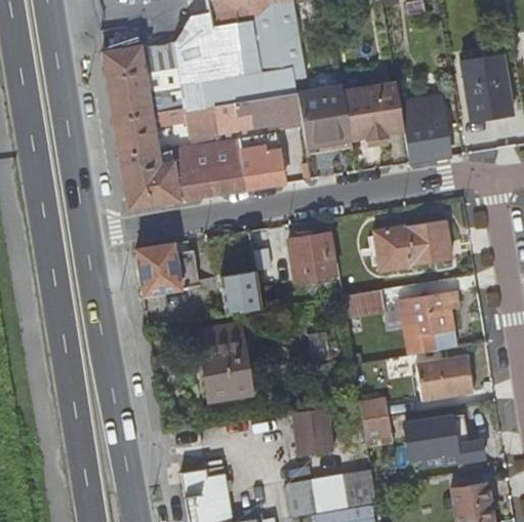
[(294,1),(293,0),(210,0),(212,13),(294,1)]
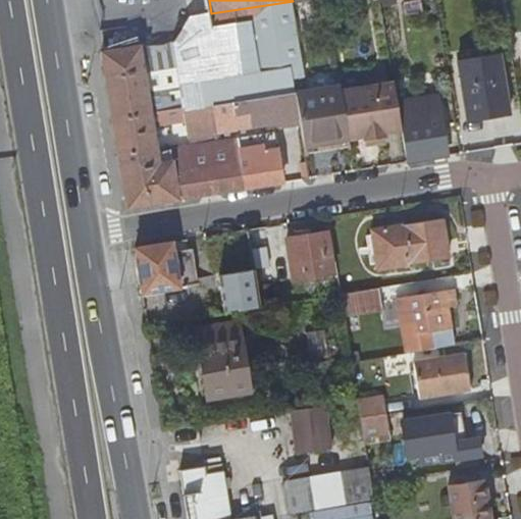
[(293,1),(211,13),(213,28),(248,22),(256,73),(291,67),(294,78),(305,75),(293,1)]
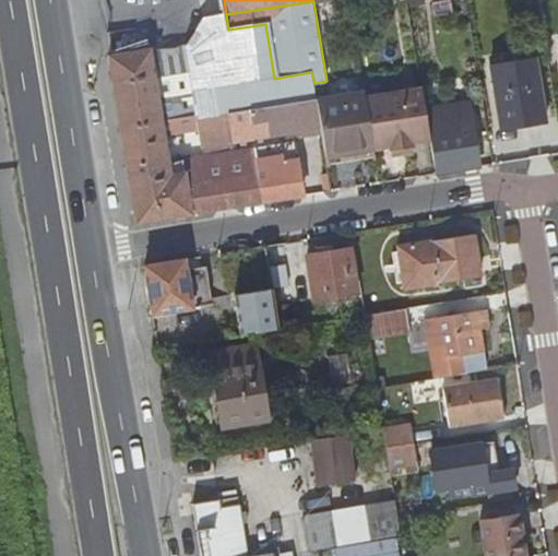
[(155,78),(190,72),(188,55),(186,45),(151,49),(155,75),(155,78)]
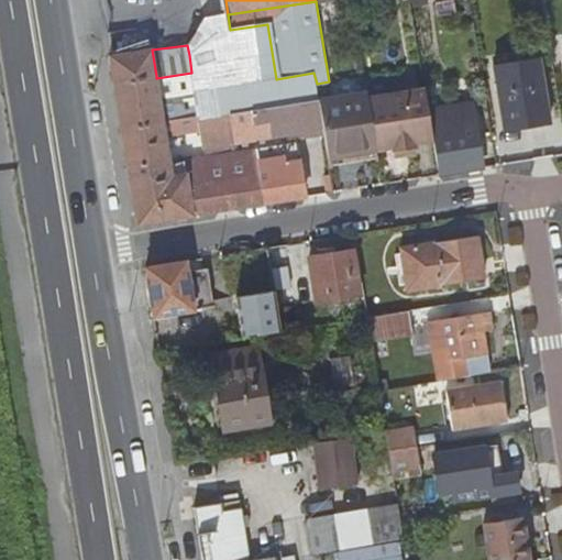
[(111,55),(116,83),(156,76),(152,50),(111,55)]
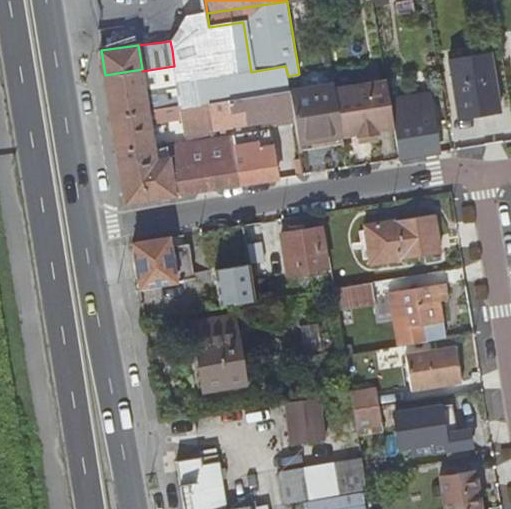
[(181,107),(290,91),(288,76),(285,66),(251,72),(196,81),(190,47),(172,50),(174,66),(181,107)]
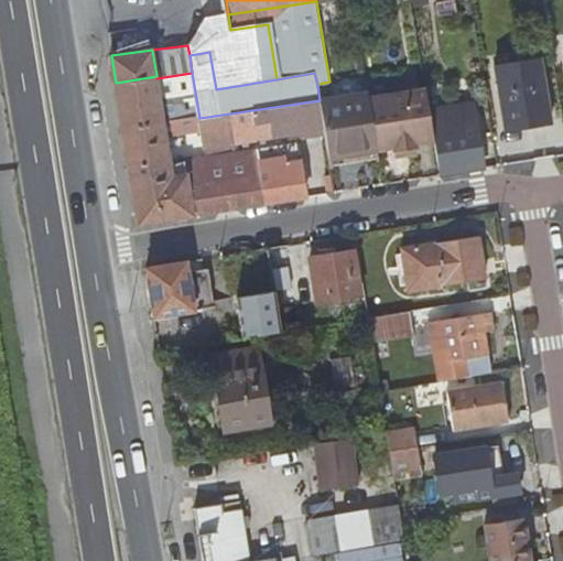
[(540,61),(497,67),(507,131),(550,125),(540,61)]
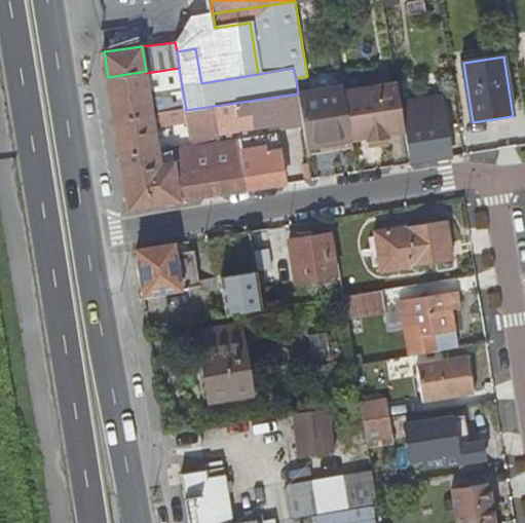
[(284,184),(276,135),(175,152),(176,161),(160,164),(156,137),(190,132),(186,110),(179,68),(146,73),(146,71),(108,77),(122,161),(130,209),(284,184)]
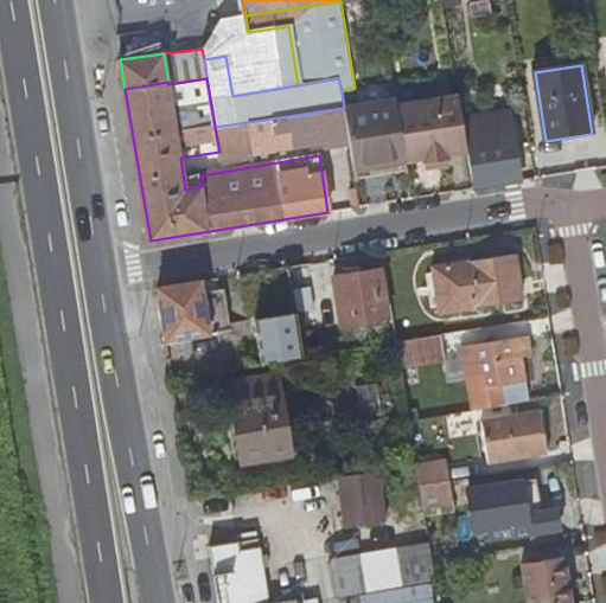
[(397,107),(396,100),(357,106),(355,88),(342,90),(344,108),(349,138),(353,171),(407,162),(397,107)]
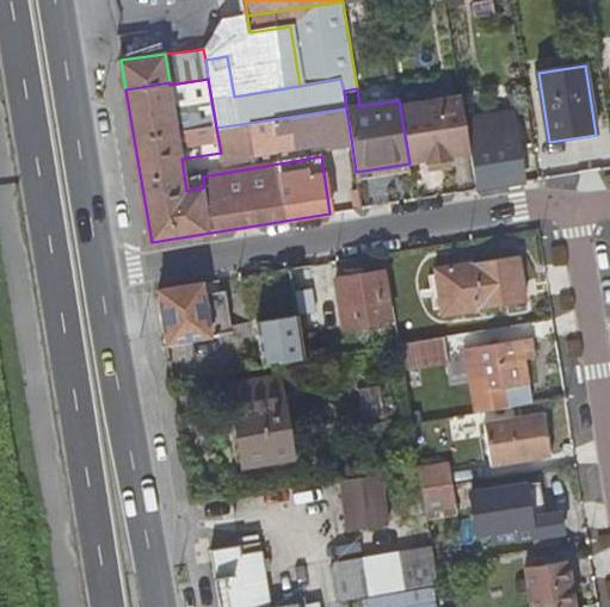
[(461,97),(400,107),(410,163),(426,160),(426,163),(450,159),(449,156),(470,153),(464,118),(461,97)]
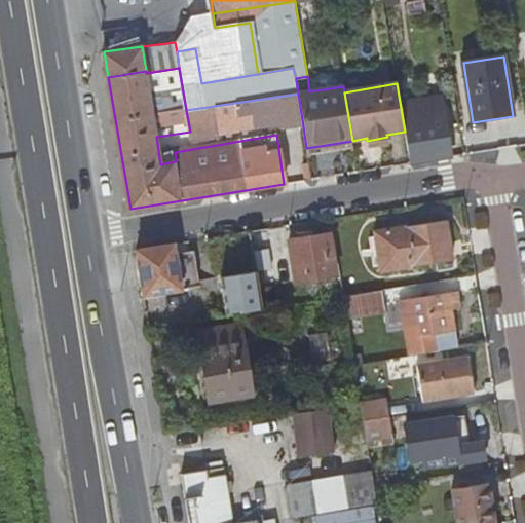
[(192,139),(302,119),(298,94),(186,110),(192,139)]
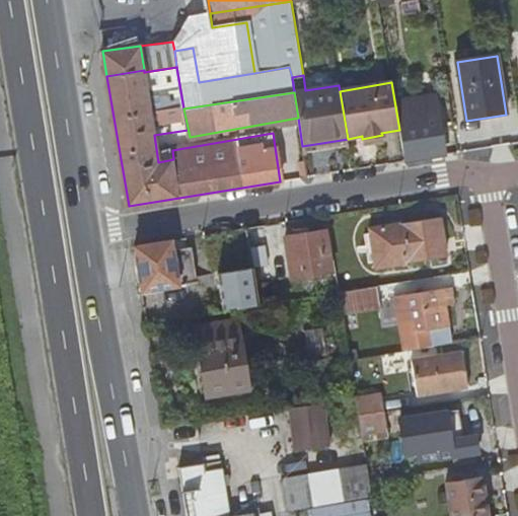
[(394,100),(399,130),(404,162),(447,155),(437,93),(394,100)]
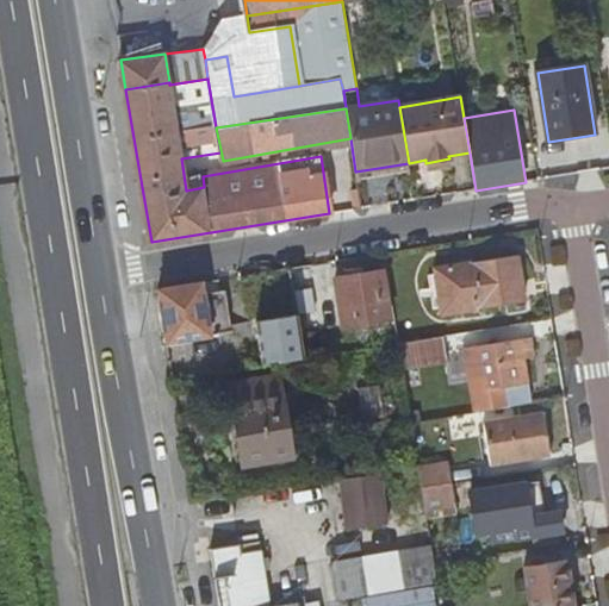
[(449,158),(426,163),(427,172),(451,168),(449,158)]
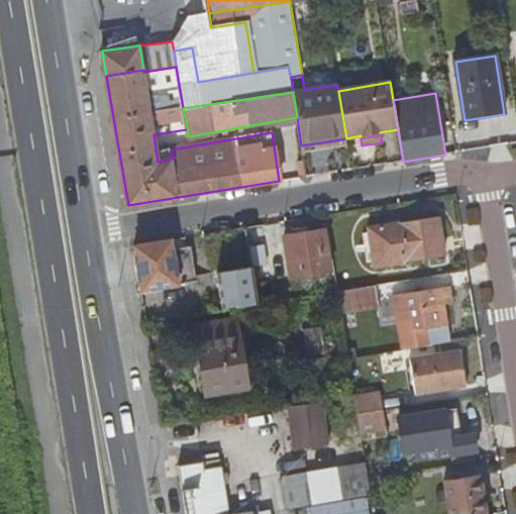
[(438,214),(368,225),(374,266),(445,254),(438,214)]
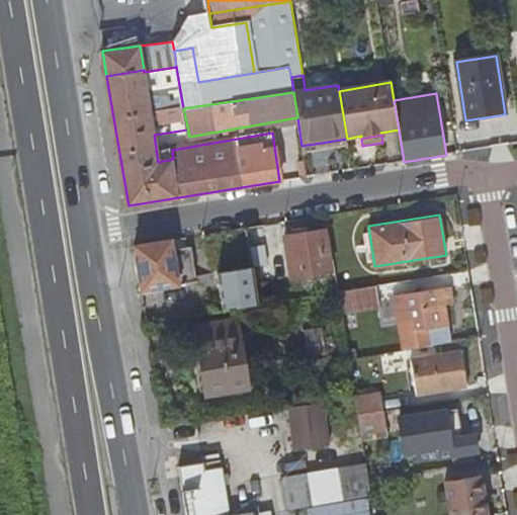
[(331,268),(326,230),(285,236),(291,274),(331,268)]
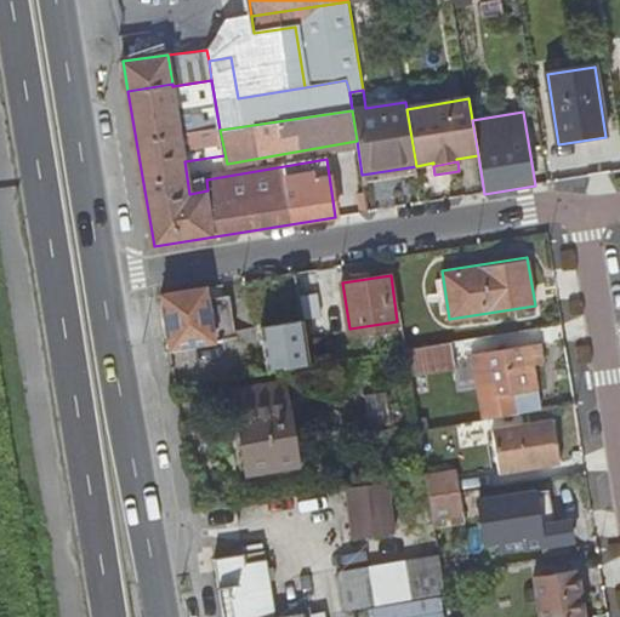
[(204,286),(160,292),(169,348),(234,337),(228,302),(206,306),(204,286)]
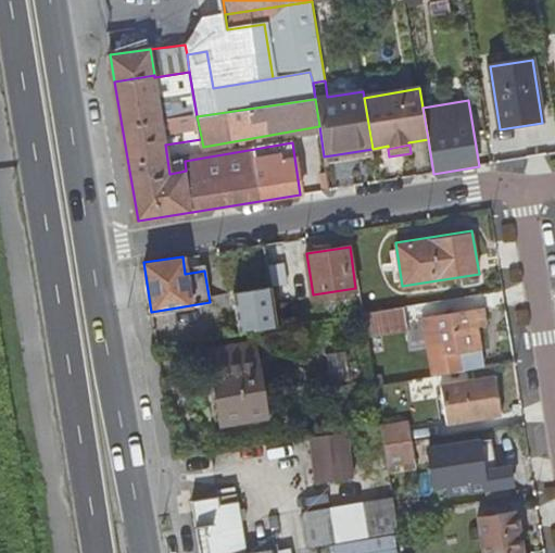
[(288,288),(288,267),(273,267),(273,288),(288,288)]
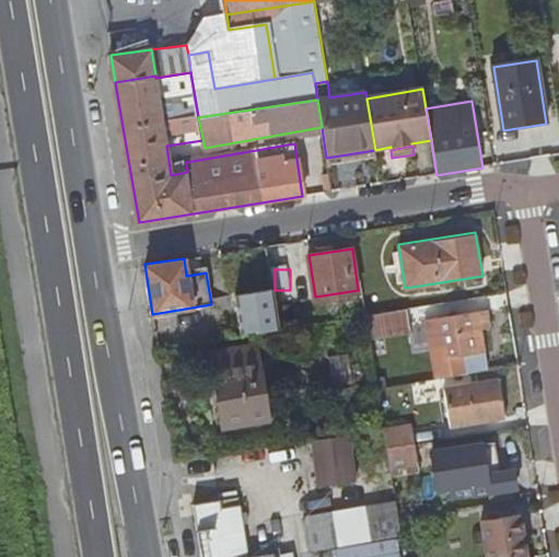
[(234,296),(241,336),(279,331),(272,289),(234,296)]
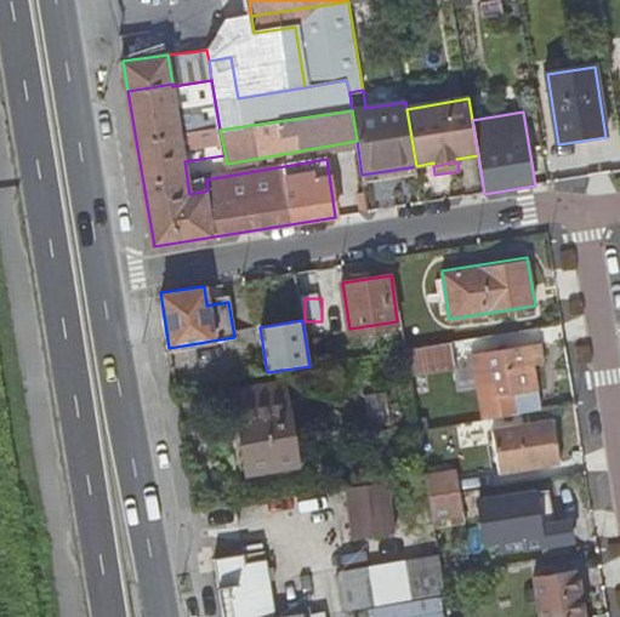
[(484,389),(490,420),(521,415),(516,392),(540,388),(534,363),(545,361),(541,342),(490,350),(496,386),(484,389)]
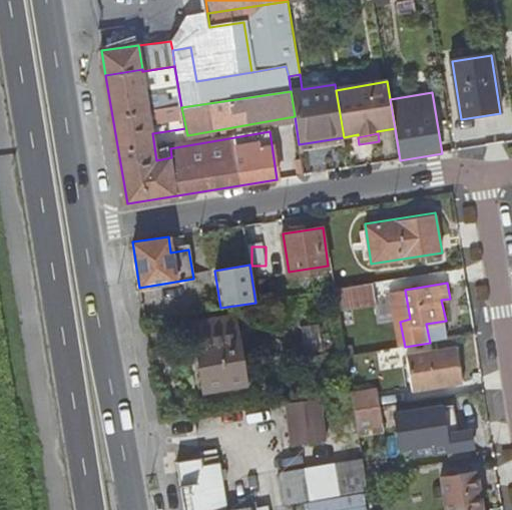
[(370,284),(336,289),(338,305),(372,300),(370,284)]
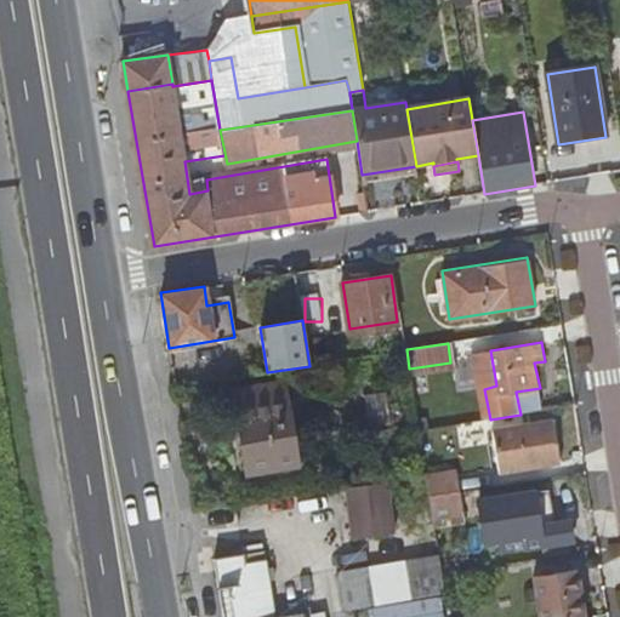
[(306,463),(300,464),(286,380),(231,389),(235,424),(225,427),(234,486),(308,475),(306,463)]
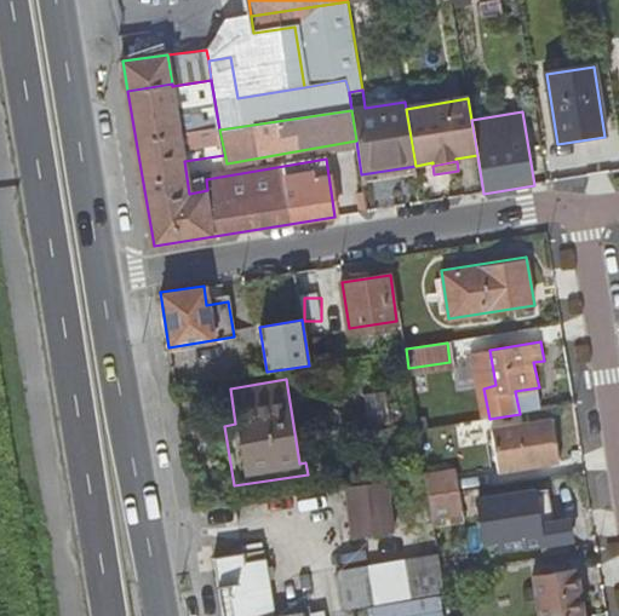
[(515,391),(520,414),(540,410),(539,387),(515,391)]
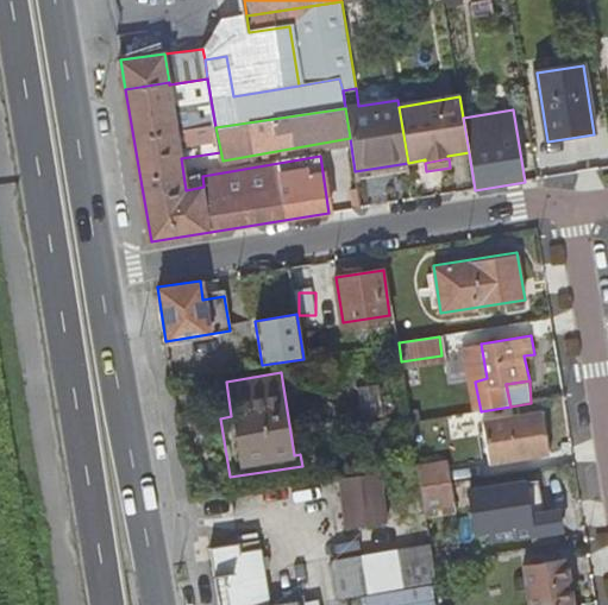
[(363,389),(364,420),(386,420),(384,388),(363,389)]
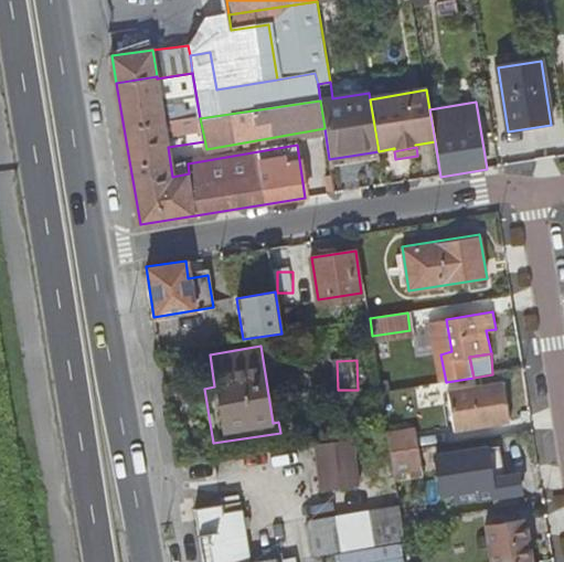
[(504,383),(448,392),(455,428),(510,420),(504,383)]
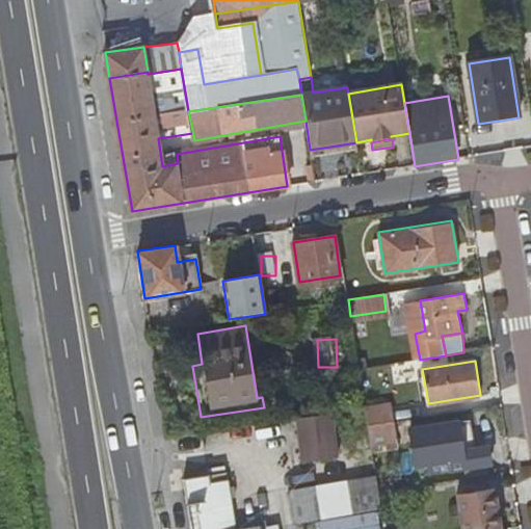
[(413,365),(394,368),(396,386),(415,382),(413,365)]
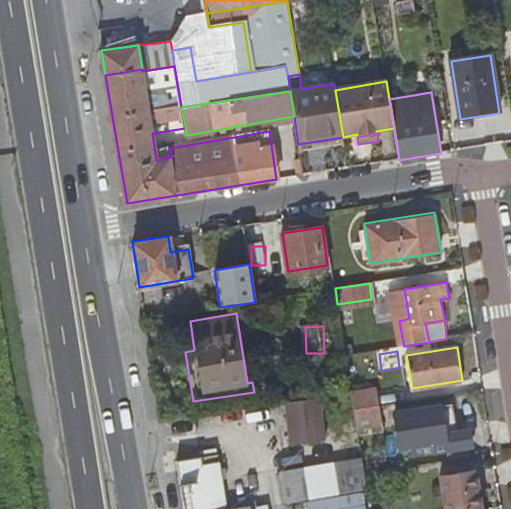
[(351,391),(354,408),(381,404),(378,386),(351,391)]
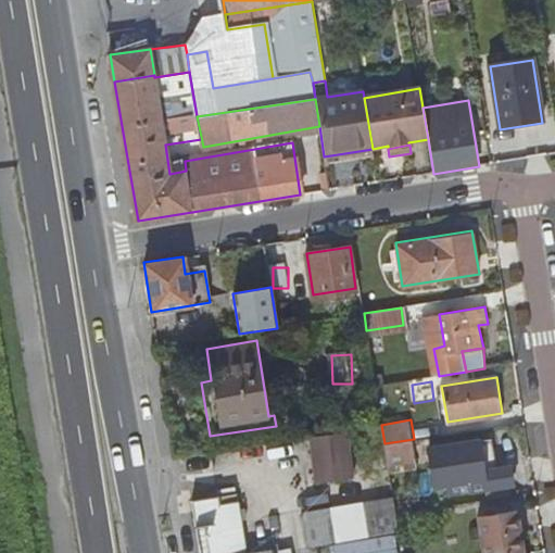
[(354,475),(347,429),(307,436),(316,481),(354,475)]
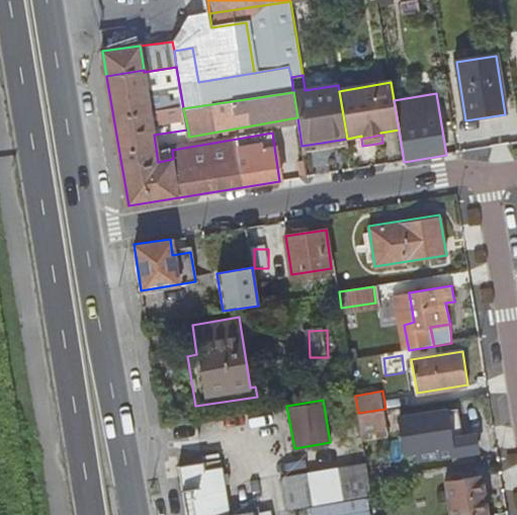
[(385,409),(358,413),(361,431),(389,427),(385,409)]
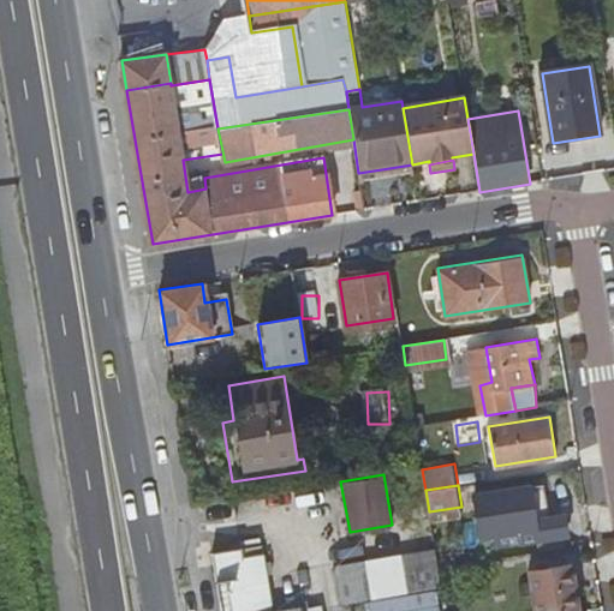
[(529,487),(476,496),(483,538),(520,532),(523,543),(568,535),(565,515),(534,520),(529,487)]
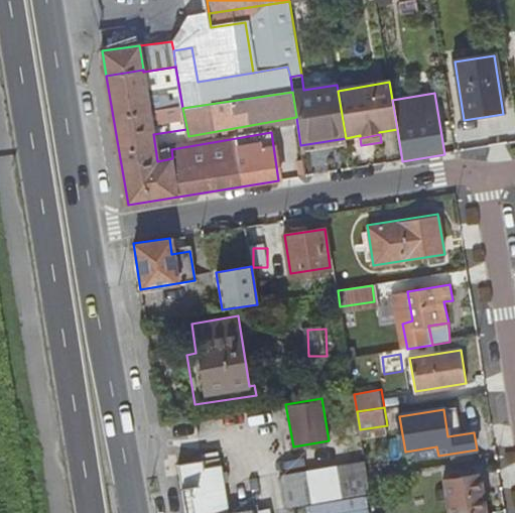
[(199,487),(203,512),(264,512),(264,509),(243,512),(236,512),(227,456),(184,462),(189,488),(199,487)]
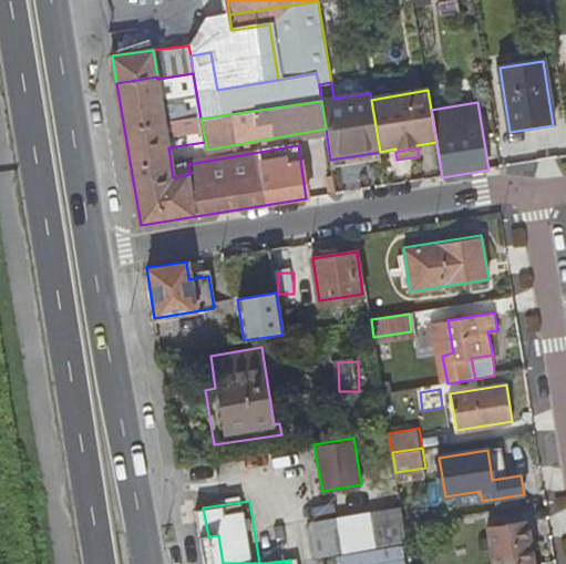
[(317,555),(407,540),(403,524),(401,506),(311,521),(317,555)]
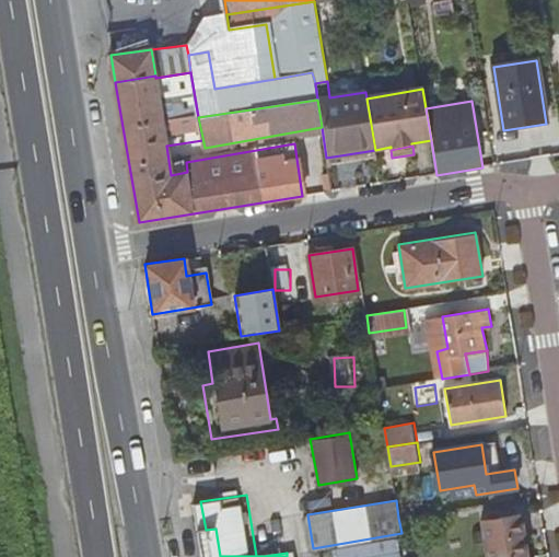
[(481,522),(487,556),(528,556),(522,517),(481,522)]
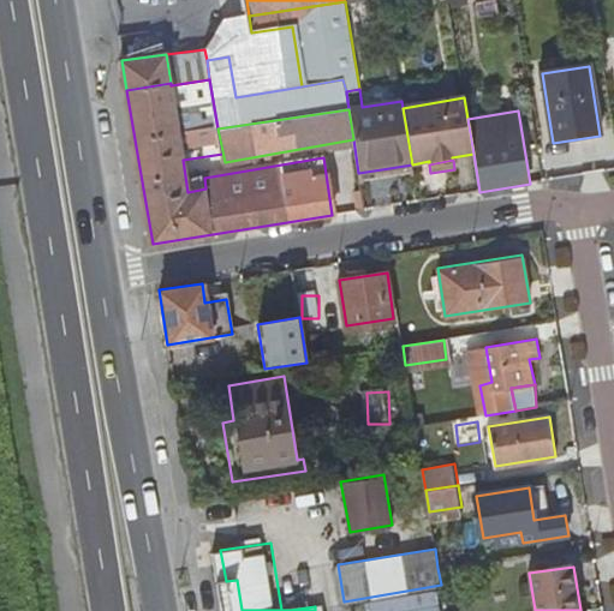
[(226,581),(231,610),(242,610),(237,580),(226,581)]
